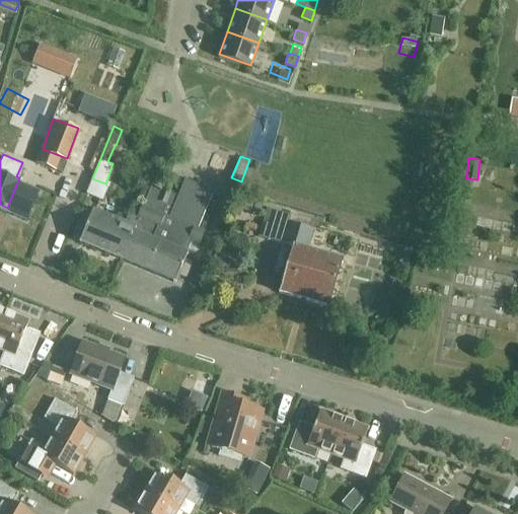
[(157,188),(128,260),(175,280),(193,238),(200,240),(205,229),(198,226),(213,190),(187,177),(179,195),(171,191),(170,193),(157,188)]
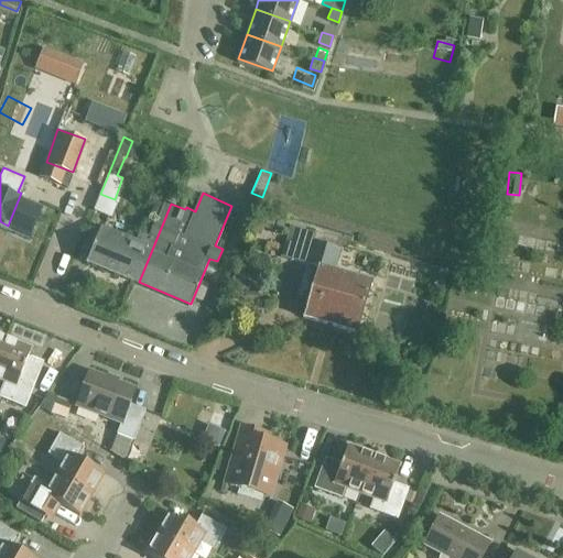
[(139,282),(171,204),(164,200),(155,220),(159,221),(153,233),(140,228),(136,239),(100,225),(86,260),(139,282)]
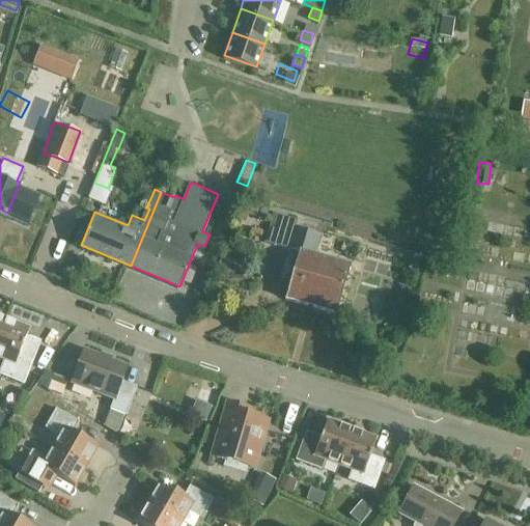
[(298,214),(297,218),(273,211),(265,239),(287,245),(287,247),(299,250),(285,297),(335,311),(350,263),(315,253),(321,232),(324,222),(298,214)]
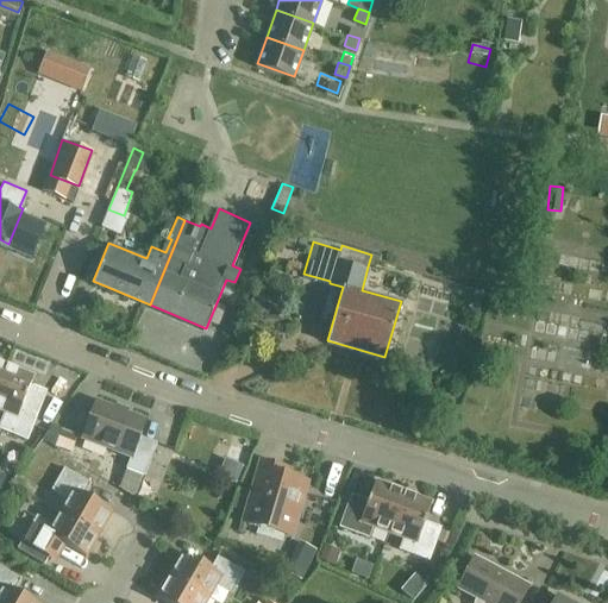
[(6,363),(0,377),(0,406),(6,408),(0,424),(0,425),(27,435),(46,388),(31,382),(33,374),(6,363)]
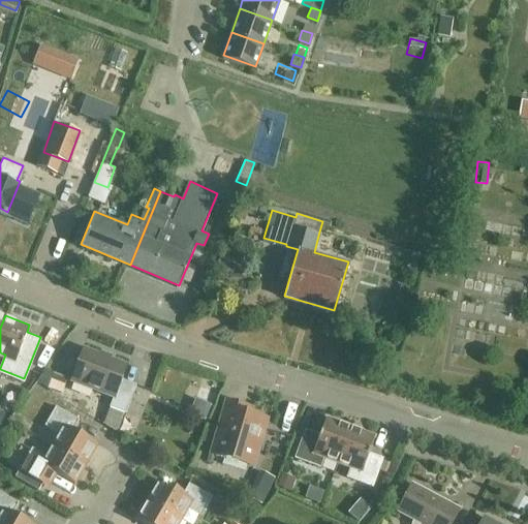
[(110,404),(126,410),(136,382),(122,376),(127,364),(84,347),(72,377),(114,394),(110,404)]
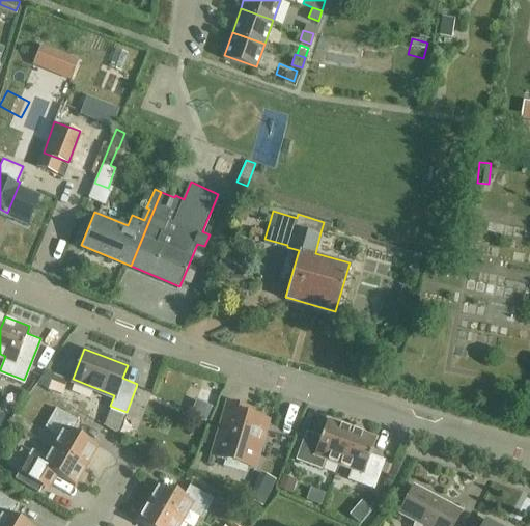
[(213,452),(254,465),(269,417),(249,411),(250,406),(228,398),(213,452)]
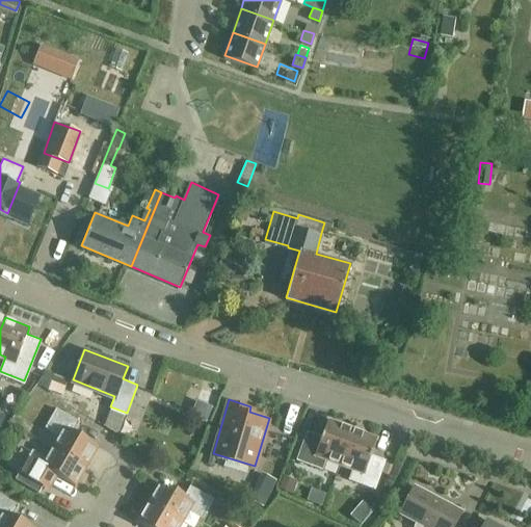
[(52,444),(87,464),(99,444),(74,430),(80,419),(56,405),(45,425),(58,433),(52,444)]
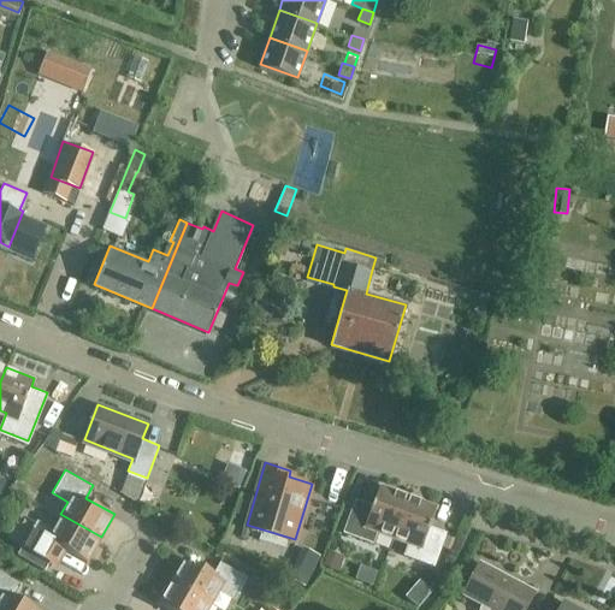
[(394,536),(408,496),(380,485),(373,504),(356,498),(346,529),(373,540),(378,529),(394,536)]
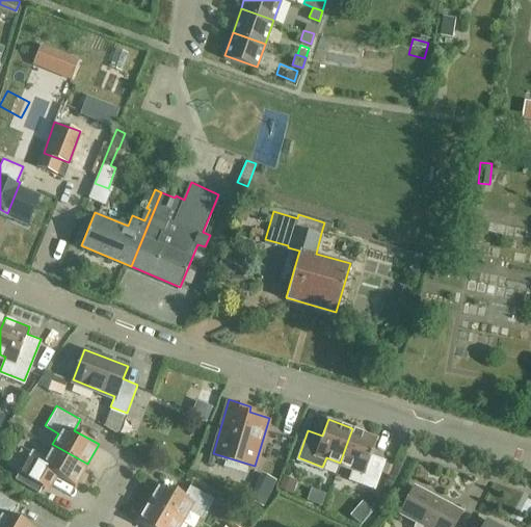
[(352,428),(340,463),(353,468),(350,477),(375,486),(386,458),(371,453),(377,438),(352,428)]
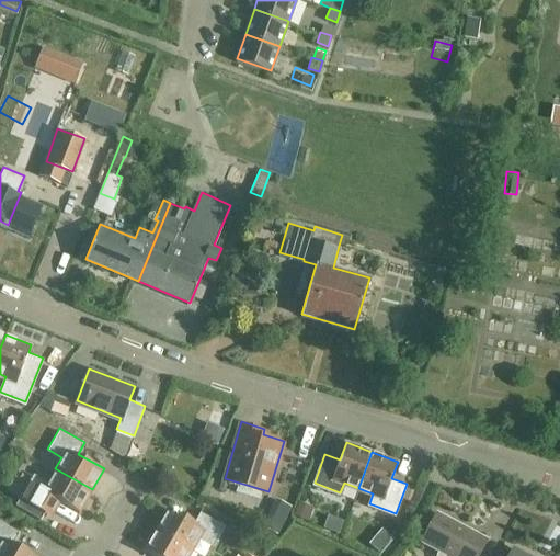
[(80,510),(92,489),(55,468),(48,480),(34,472),(22,492),(47,507),(54,496),(80,510)]
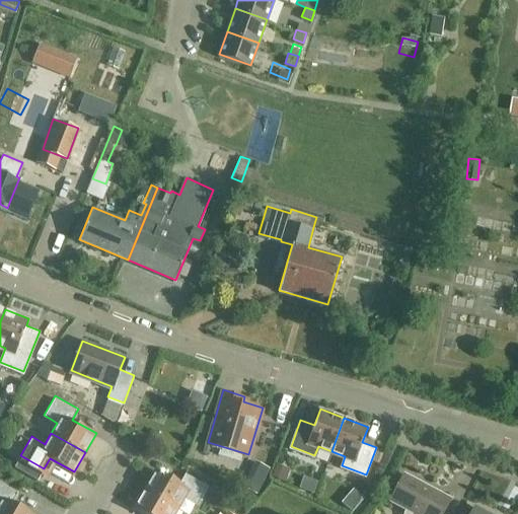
[(289,466),(294,452),(283,448),(278,462),(289,466)]
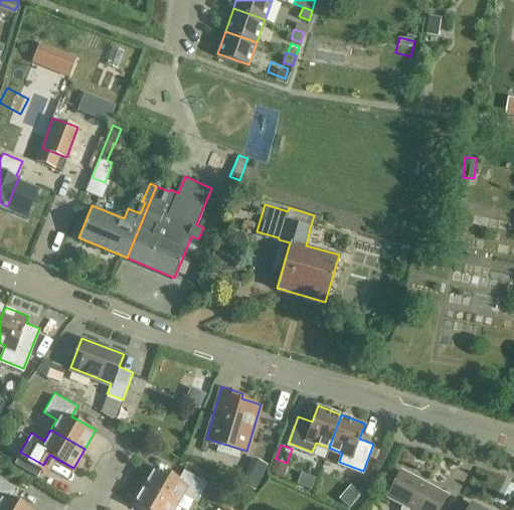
[(144,483),(177,503),(183,492),(196,500),(207,481),(184,468),(178,478),(154,464),(144,483)]
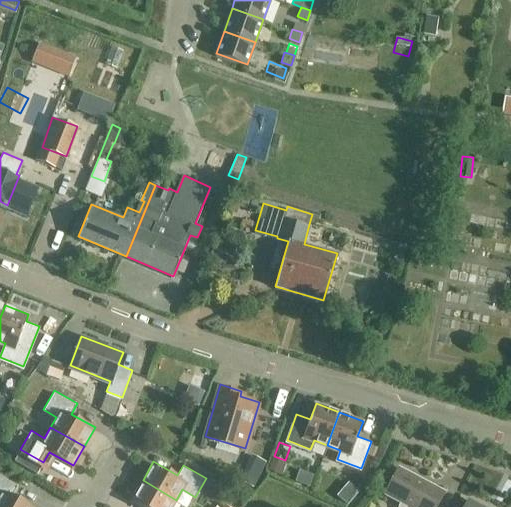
[(435,506),(444,490),(398,466),(384,492),(400,501),(398,505),(401,506),(435,506)]
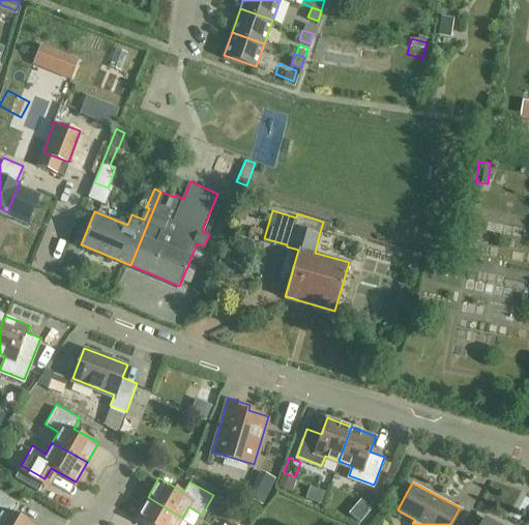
[(0,524),(34,524),(12,512),(19,501),(0,490),(0,524)]
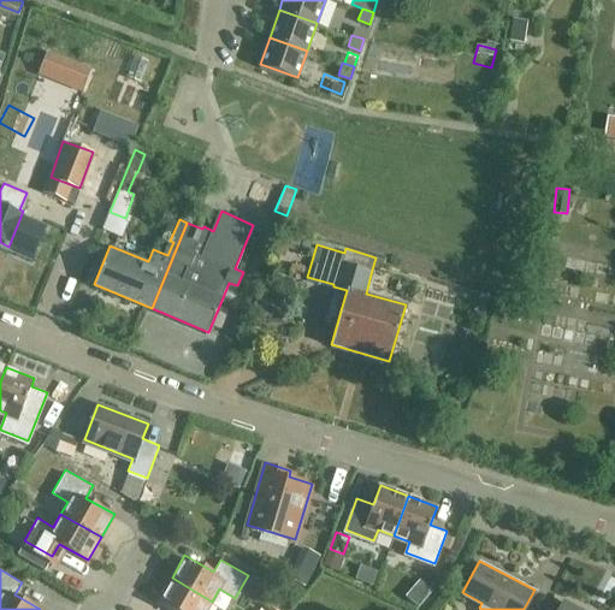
[(206,609),(212,602),(172,578),(159,600),(173,609),(206,609)]
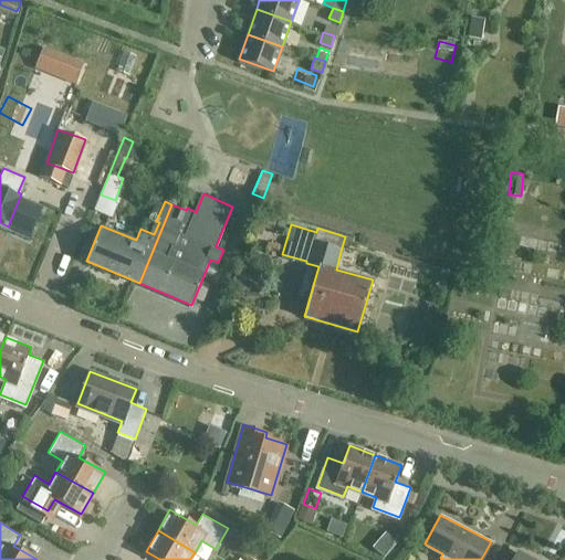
[(253,540),(242,559),(259,559),(267,548),(253,540)]
